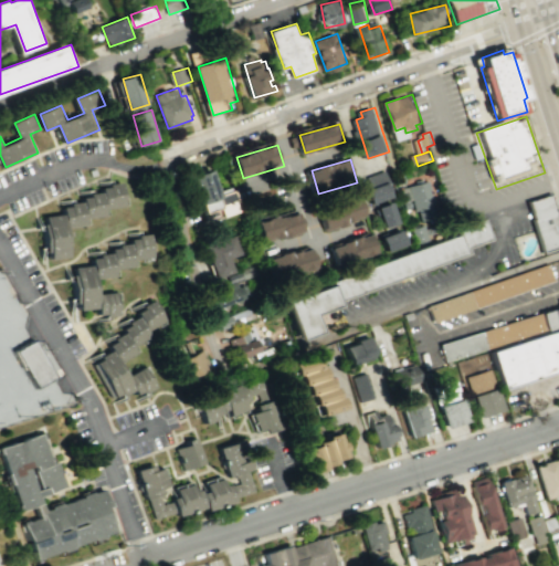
[(196,176),(208,213),(224,208),(228,217),(244,212),(236,190),(222,195),(214,169),(196,176)]
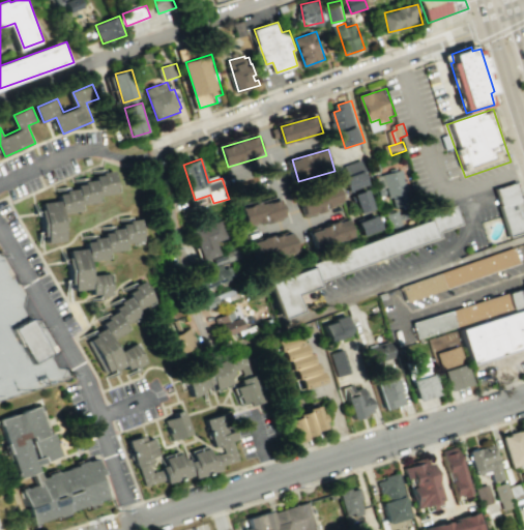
[(373,184),(369,172),(371,172),(367,159),(349,166),(353,175),(348,177),(353,192),(373,184)]
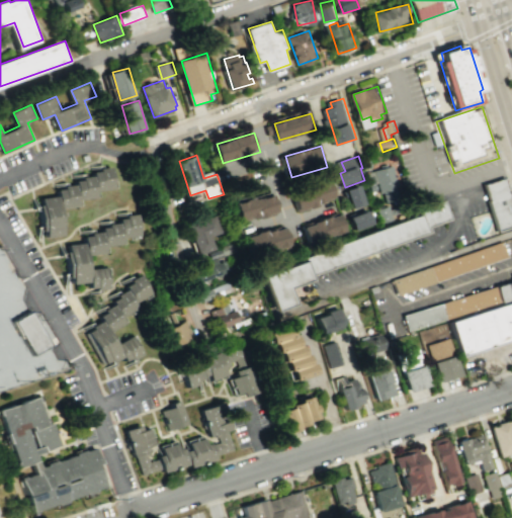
[(379,171),(387,191),(389,190),(393,201),(404,197),(401,186),(404,185),(397,165),(379,171)]
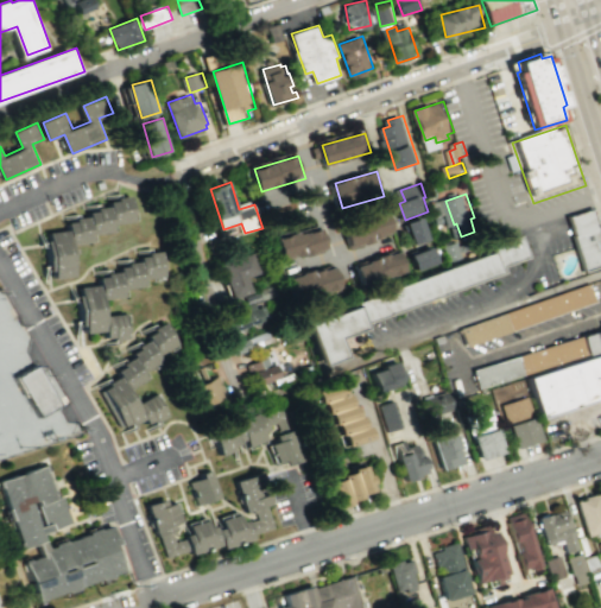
[(114,207),(116,223),(139,221),(137,196),(122,197),(122,200),(114,201),(114,207)]
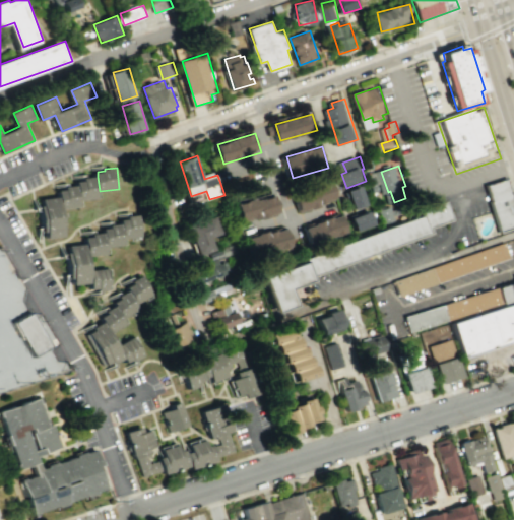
[(79,185),(79,182),(85,181),(85,178),(98,177),(100,191),(101,198),(81,201),(79,185)]
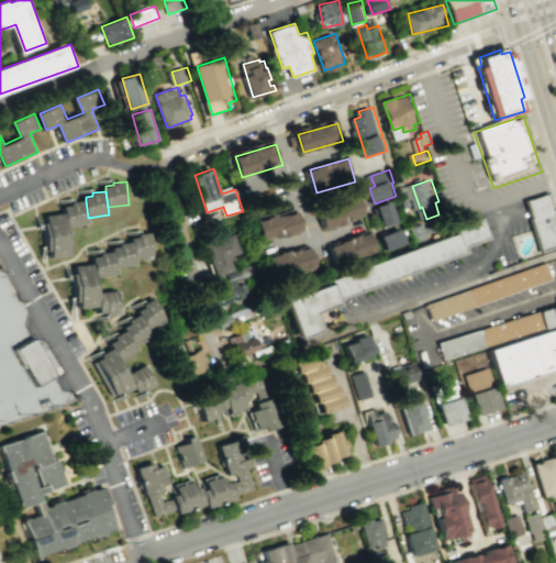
[(555,208),(551,194),(526,201),(543,252),(555,247),(555,208)]
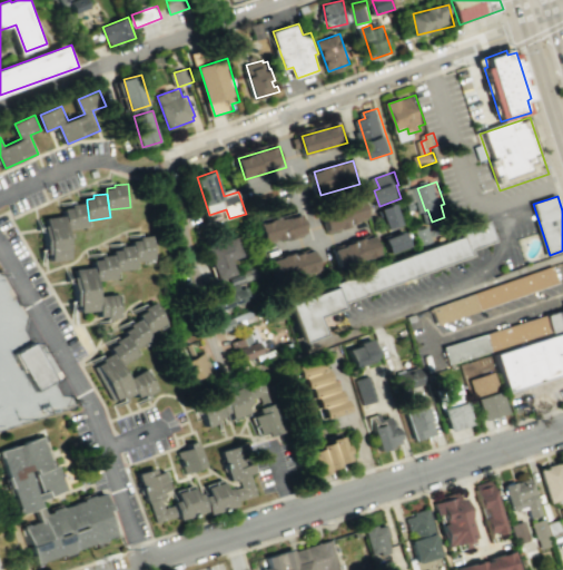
[(324,209),(332,232),(373,217),(366,197),(324,209)]
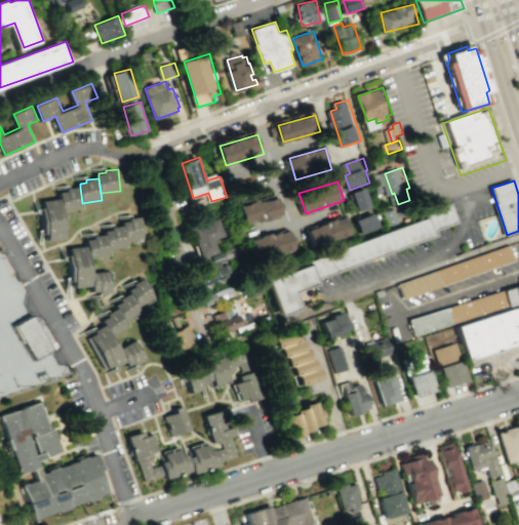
[(63,199),(64,211),(83,209),(82,203),(80,187),(69,188),(69,191),(62,192),(63,199)]
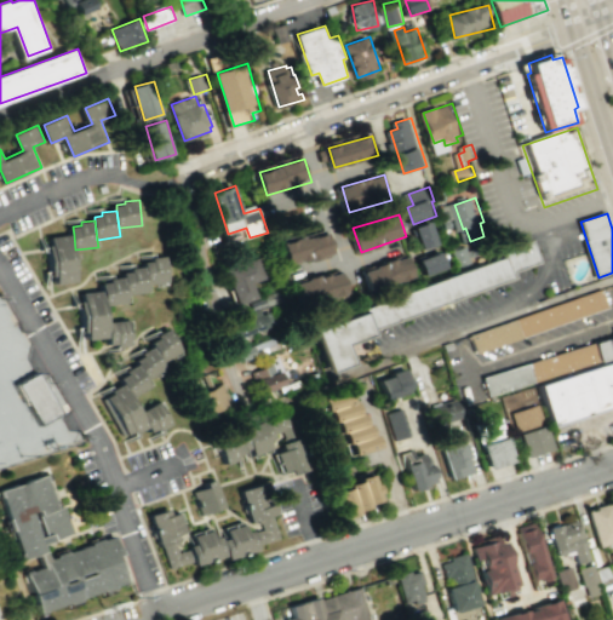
[(428,250),(444,244),(435,222),(419,228),(428,250)]
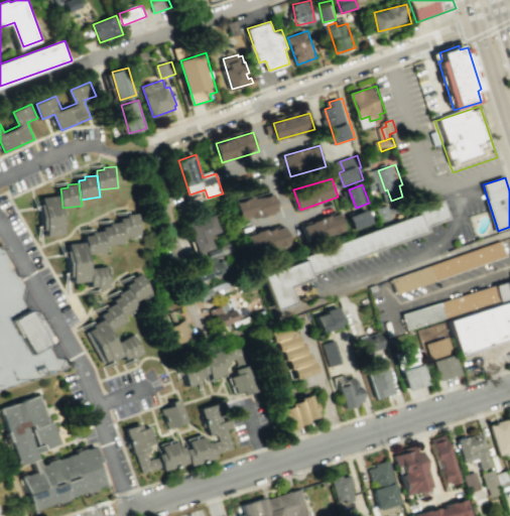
[(261,215),(262,218),(280,213),(275,192),(256,198),(261,215)]
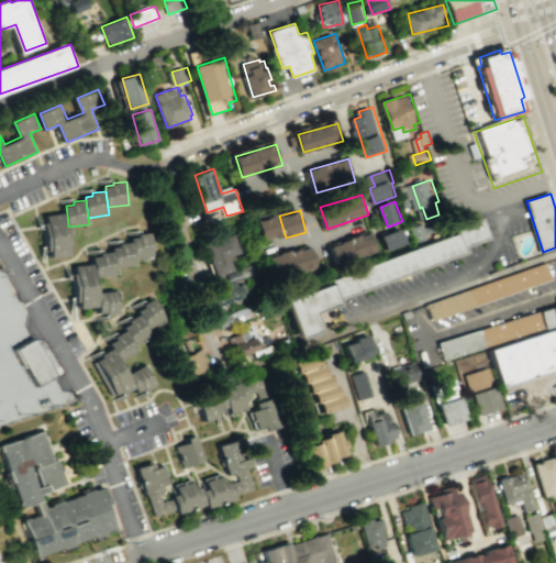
[(68,227),(67,213),(48,216),(49,222),(46,222),(49,251),(53,251),(54,258),(73,256),(68,227)]
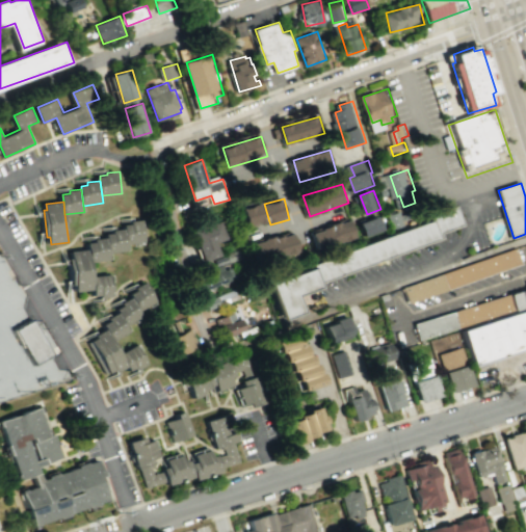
[(250,227),(269,221),(264,204),(264,203),(244,208),(250,227)]
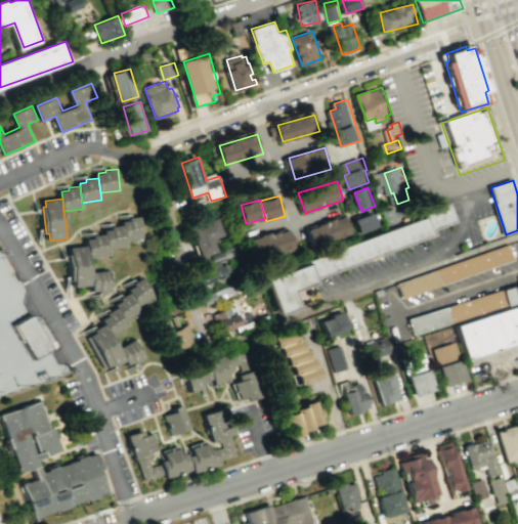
[(314,279),(309,265),(307,261),(428,217),(426,211),(449,203),(457,223),(434,231),(436,235),(314,279)]
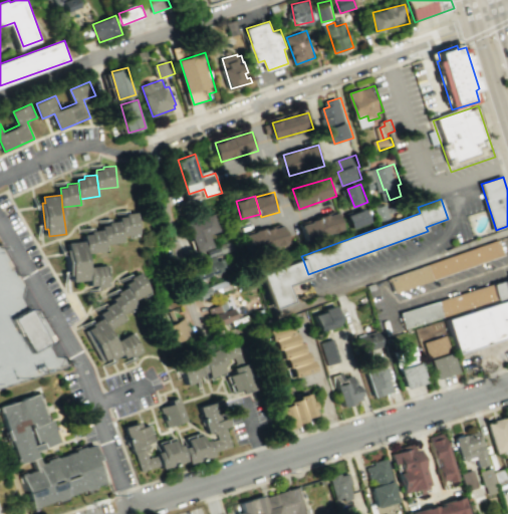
[(381,208),(391,204),(395,218),(385,221),(381,208)]
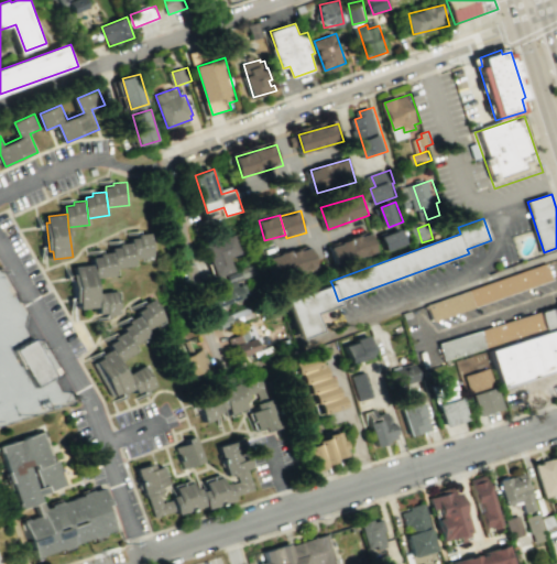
[(412,243),(406,229),(385,237),(391,252),(412,243)]
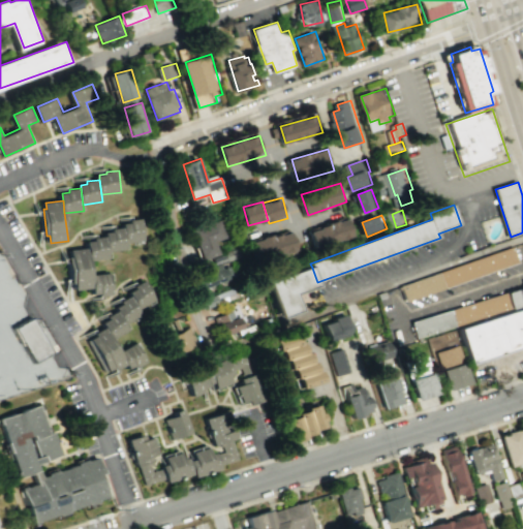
[(126,227),(127,244),(147,241),(145,218),(131,220),(132,223),(125,224),(126,227)]
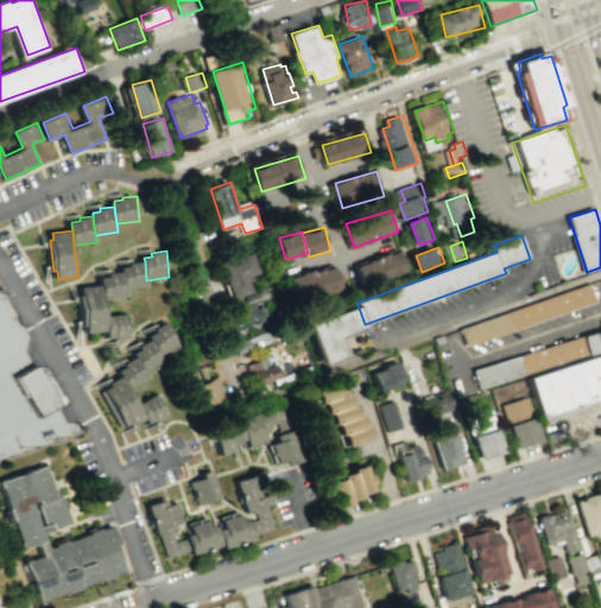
[(410,273),(404,251),(359,264),(365,286),(410,273)]
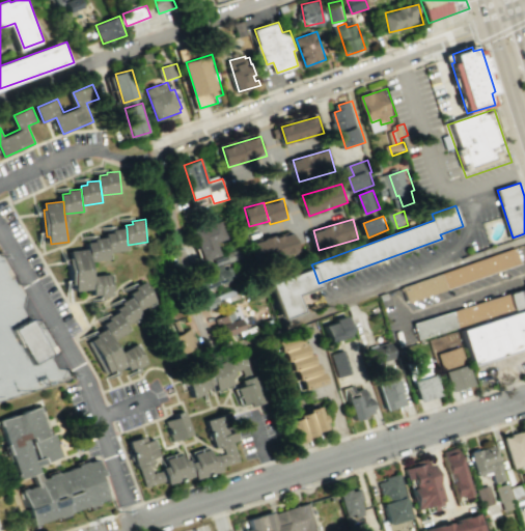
[(224,255),(220,244),(231,240),(225,221),(196,231),(206,261),(224,255)]
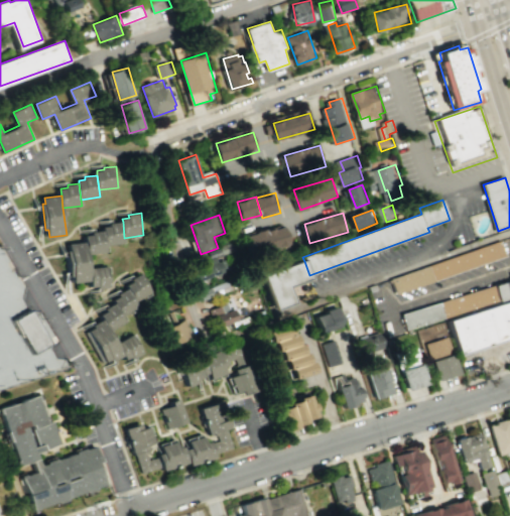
[(124,238),(123,222),(110,223),(110,226),(104,227),(105,230),(107,246),(126,244),(124,238)]
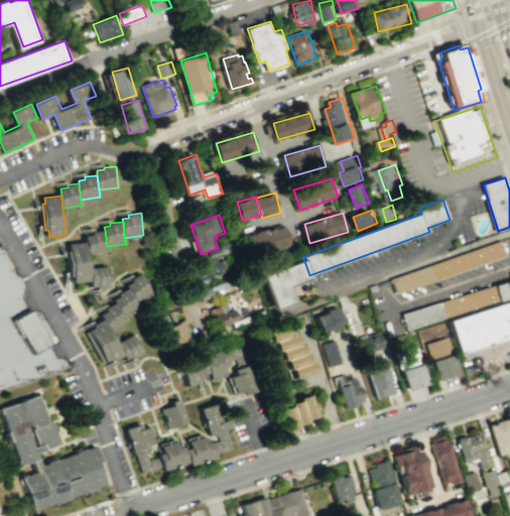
[(292,245),(286,226),(249,237),(254,256),(292,245)]
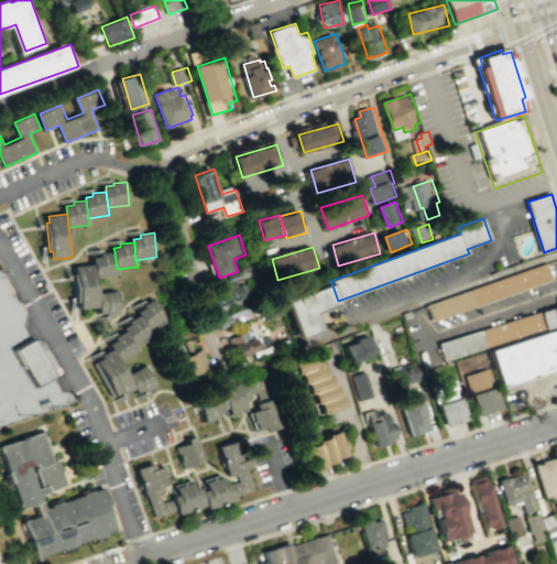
[(115,251),(100,253),(101,257),(94,258),(95,264),(97,278),(117,275),(117,269),(115,251)]
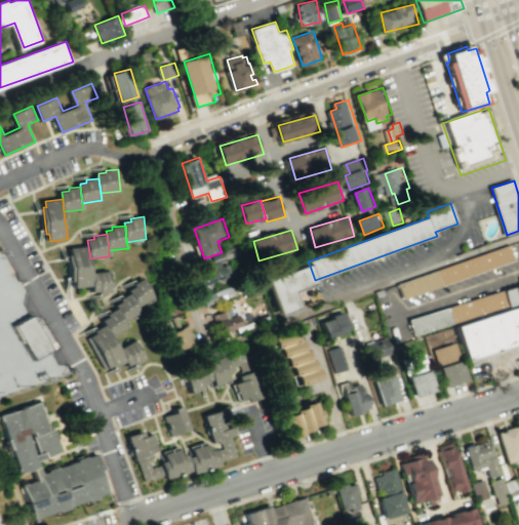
[(88,246),(71,247),(72,255),(69,256),(72,282),(75,281),(76,288),(93,286),(91,274),(90,258),(88,246)]
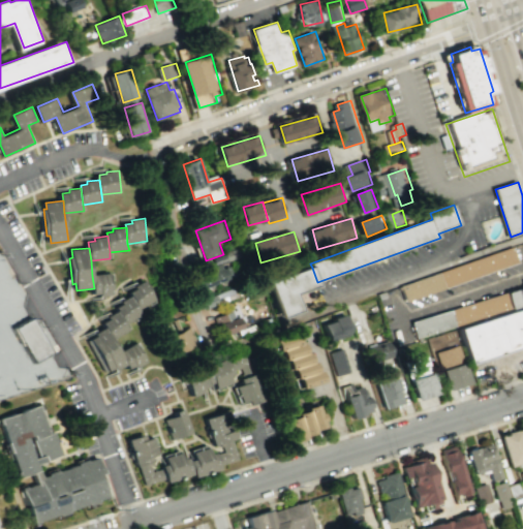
[(417,300),(411,284),(518,249),(522,261),(522,265),(417,300)]
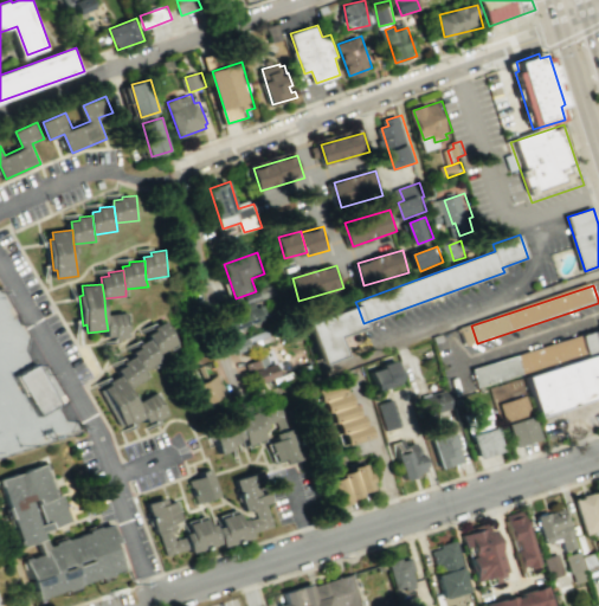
[(242,329),(274,316),(270,305),(262,309),(259,302),(248,307),(249,311),(237,316),(242,329)]
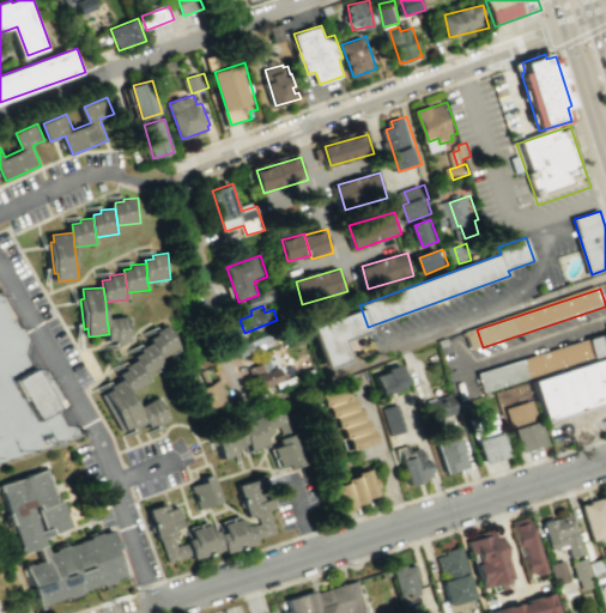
[(361,310),(368,327),(369,333),(344,343),(351,362),(327,370),(311,327),(361,310)]
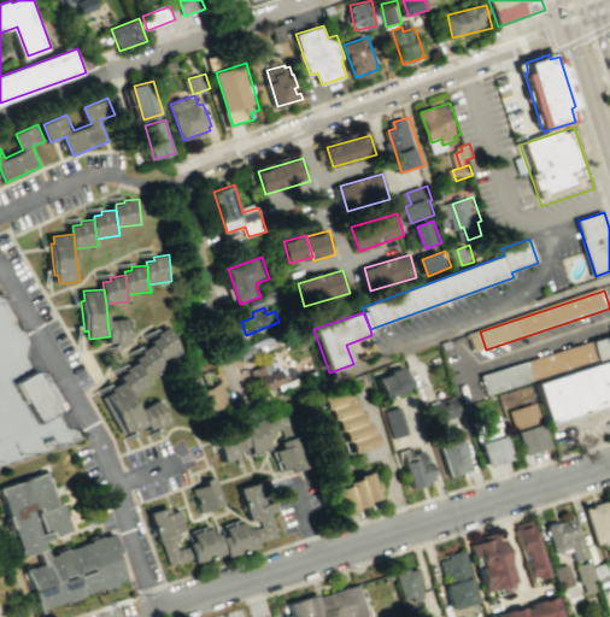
[(110,336),(111,344),(119,342),(119,346),(134,345),(132,318),(107,322),(110,336)]
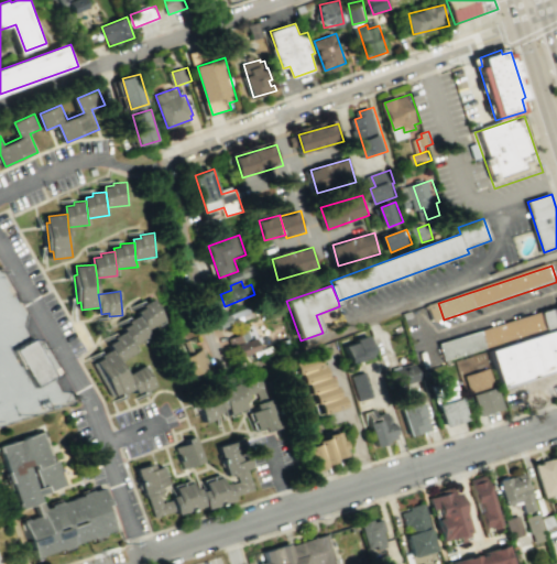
[(97,364),(118,401),(137,390),(139,394),(145,391),(146,394),(159,387),(148,366),(129,377),(121,362),(140,353),(137,346),(154,337),(151,331),(170,320),(161,305),(157,299),(145,305),(148,308),(140,312),(142,316),(131,323),(133,325),(126,328),(128,333),(117,338),(118,340),(111,345),(115,349),(102,357),(104,359),(97,364)]
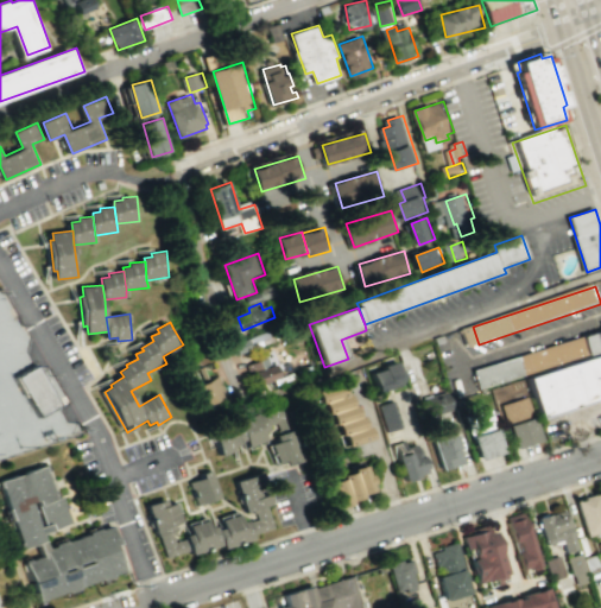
[(238,344),(242,355),(257,349),(255,347),(276,339),(272,331),(238,344)]
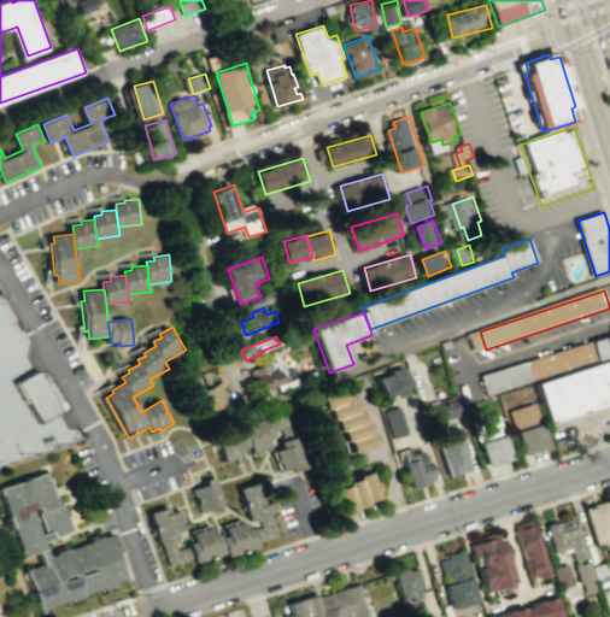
[(609,336),(484,377),(491,400),(534,386),(547,427),(609,405),(609,336)]
